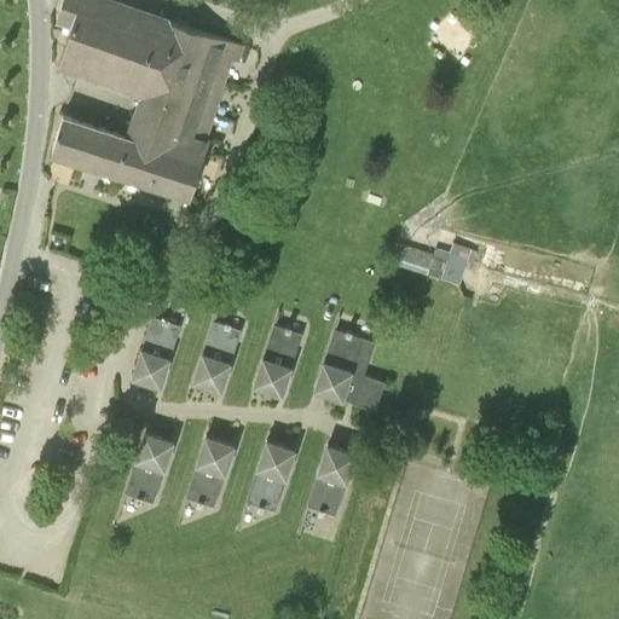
[(191,196),(209,139),(204,138),(231,58),(237,61),(243,44),(158,16),(113,0),(62,0),(56,17),(71,22),(58,63),(145,92),(131,136),(63,114),(51,150),(191,196)]
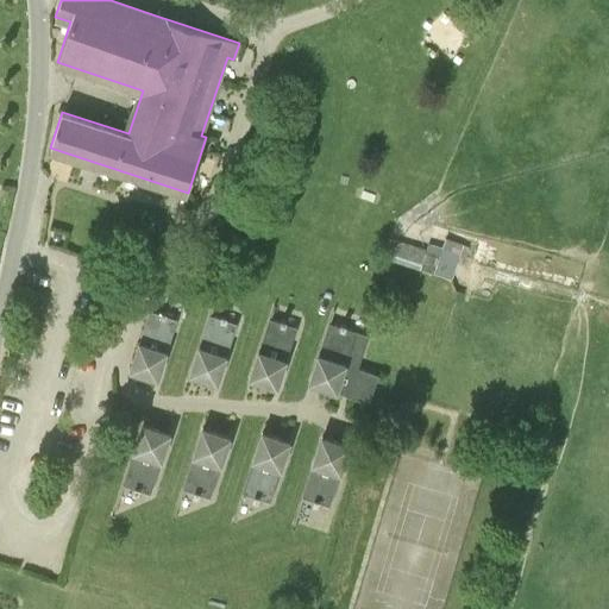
[(390,239),(384,257),(420,268),(434,272),(439,255),(390,239)]
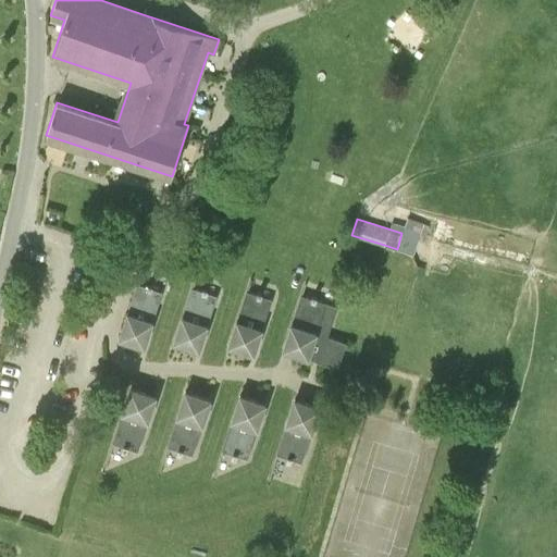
[(137,283),(119,338),(144,347),(162,292),(137,283)]
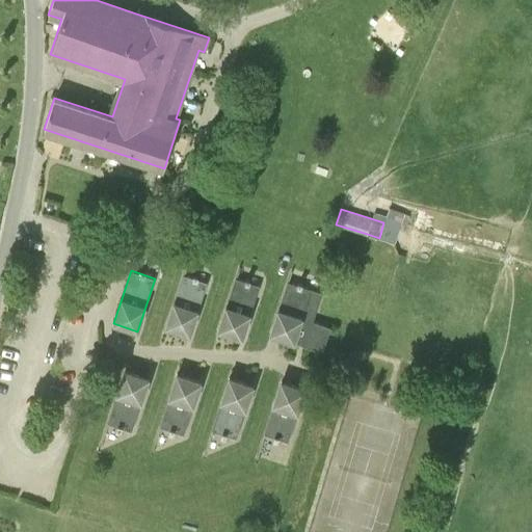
[(183,274),(174,301),(164,327),(190,336),(198,310),(207,283),(183,274)]
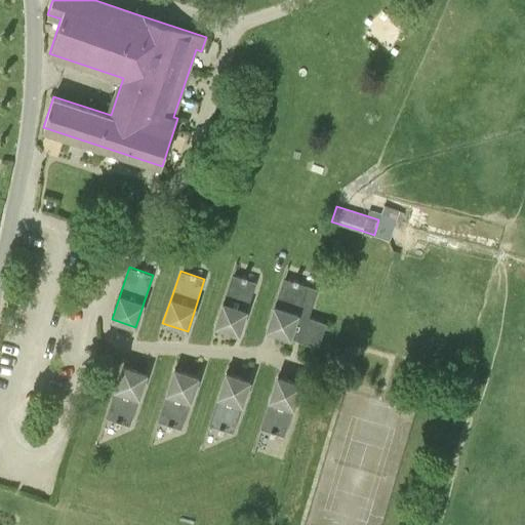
[(232,274),(224,301),(223,300),(213,326),(239,334),(248,310),(247,309),(255,282),(232,274)]
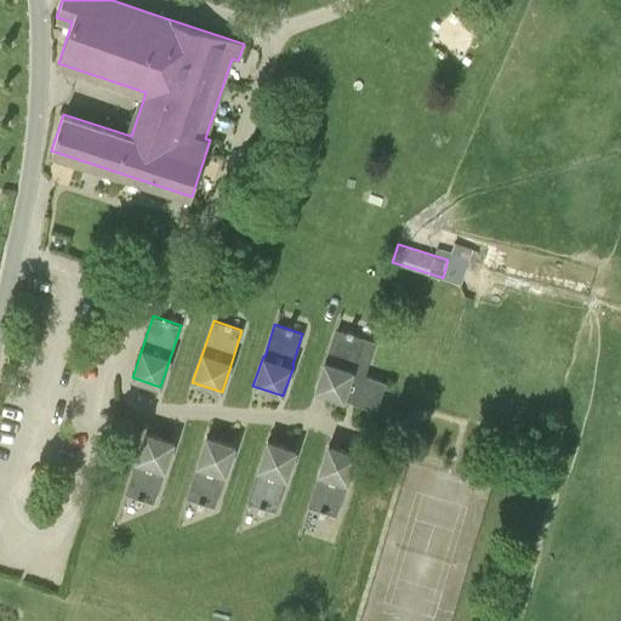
[(345,400),(345,399),(376,410),(386,382),(364,375),(375,342),(335,329),(325,360),(324,360),(313,391),(345,400)]
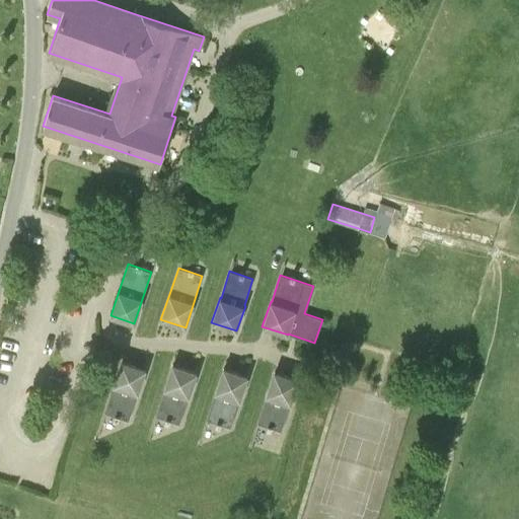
[(104,413),(128,420),(145,369),(122,361),(104,413)]
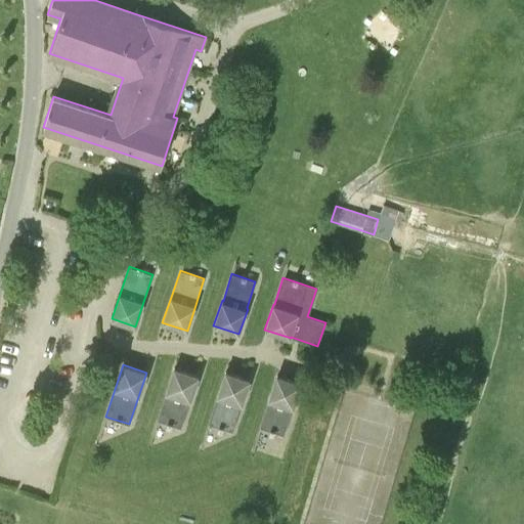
[(165,393),(166,393),(158,420),(181,428),(189,401),(190,401),(199,376),(174,367),(165,393)]
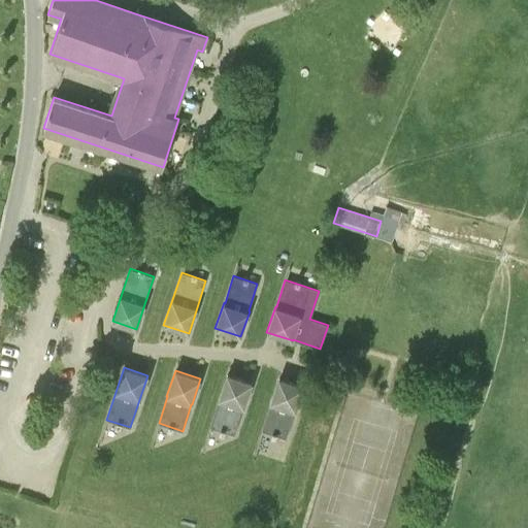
[(218,399),(219,399),(210,427),(234,434),(243,407),(244,408),(253,383),(227,373),(218,399)]
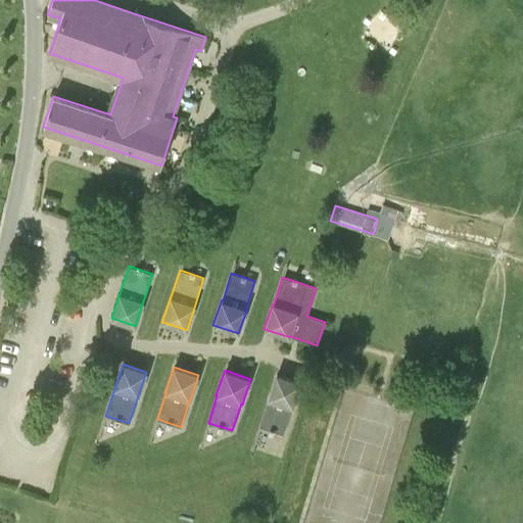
[(268,399),(259,426),(283,434),(292,408),(293,408),(301,382),(276,374),(268,399)]
